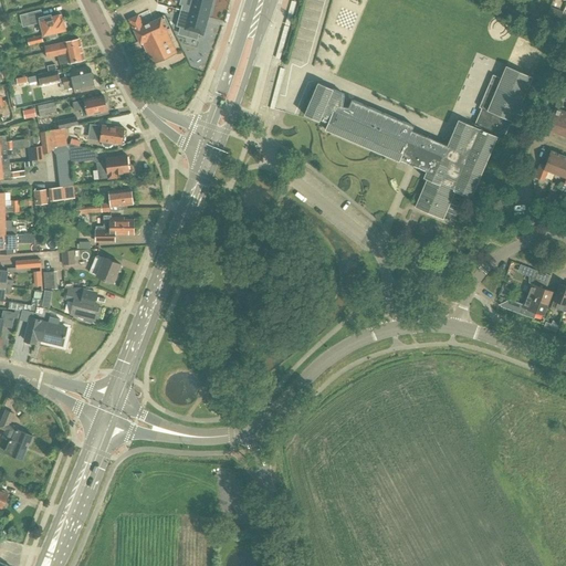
[(187,0),(186,6),(182,4),(181,7),(208,14),(211,0),(187,0)]
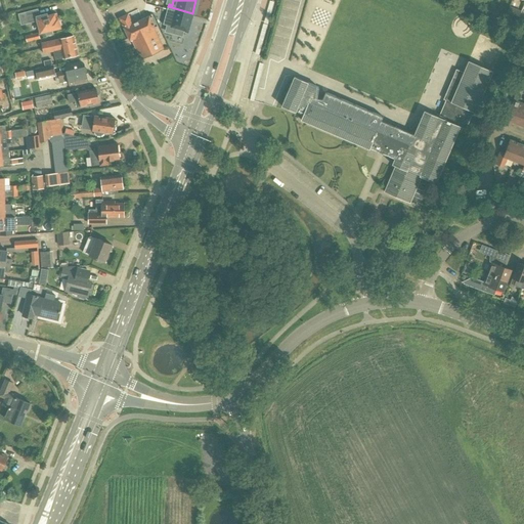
[(167,9),(164,22),(172,24),(171,27),(187,32),(191,15),(192,13),(168,6),(167,9)]
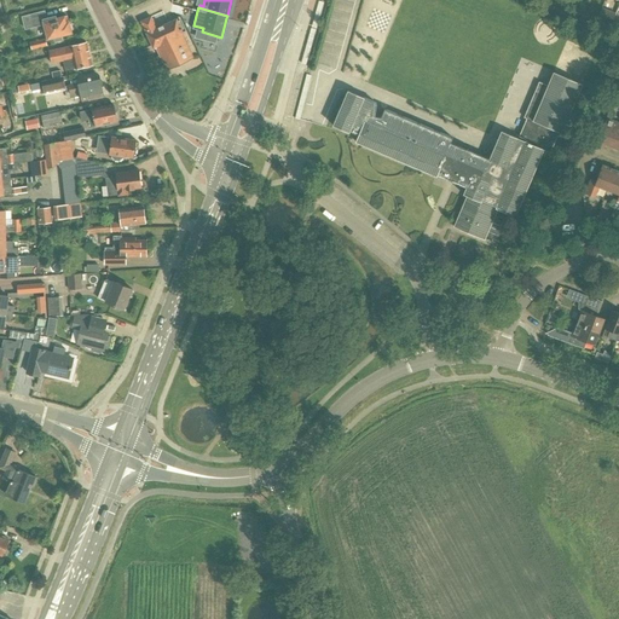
[(612,24),(614,17),(615,12),(602,7),(597,19),(602,21),(612,24)]
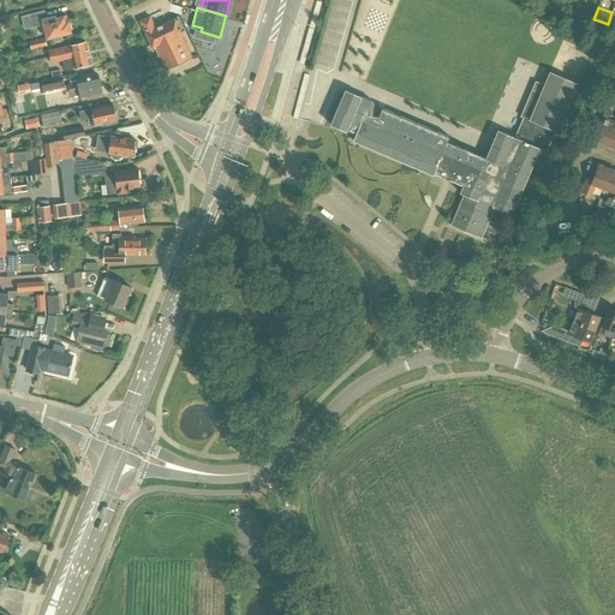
[(47,18),(45,10),(30,13),(22,16),(24,30),(43,24),(47,39),(49,37),(51,43),(63,40),(61,35),(71,33),(70,31),(72,29),(71,24),(67,23),(66,16),(55,18),(55,16),(47,18)]
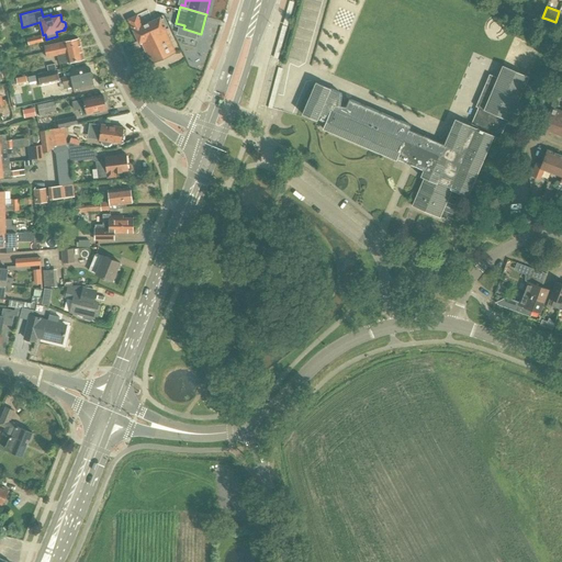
[(143,25),(137,14),(126,19),(132,31),(133,30),(139,44),(142,43),(152,63),(175,53),(165,32),(167,31),(160,18),(143,25)]
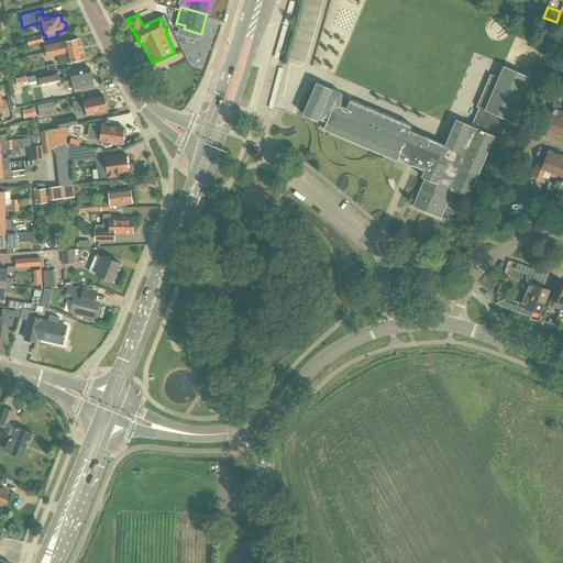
[(29,45),(43,42),(41,35),(26,39),(29,45)]
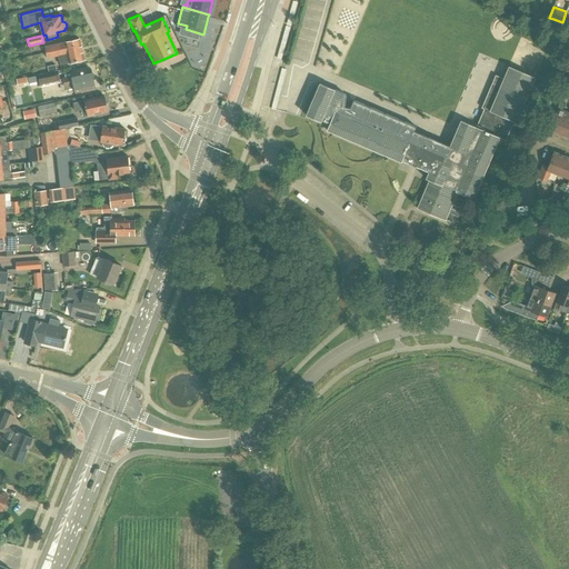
[(66,51),(81,48),(79,39),(63,42),(45,47),(46,53),(55,51),(56,56),(67,53),(66,51)]
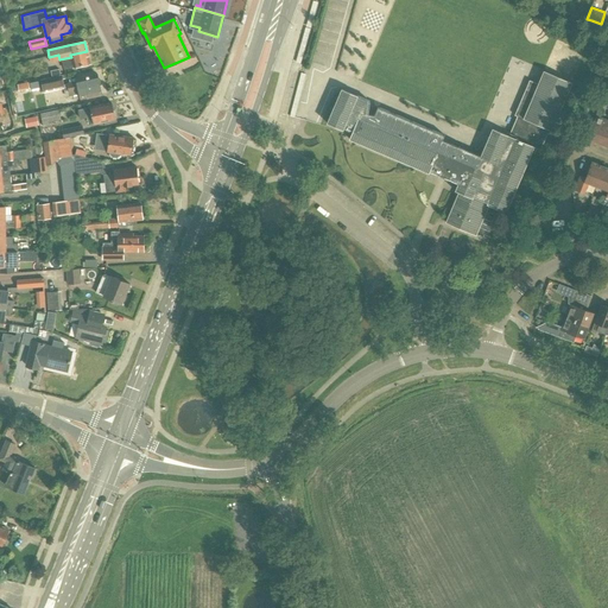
[(143,61),(149,58),(144,46),(137,49),(143,61)]
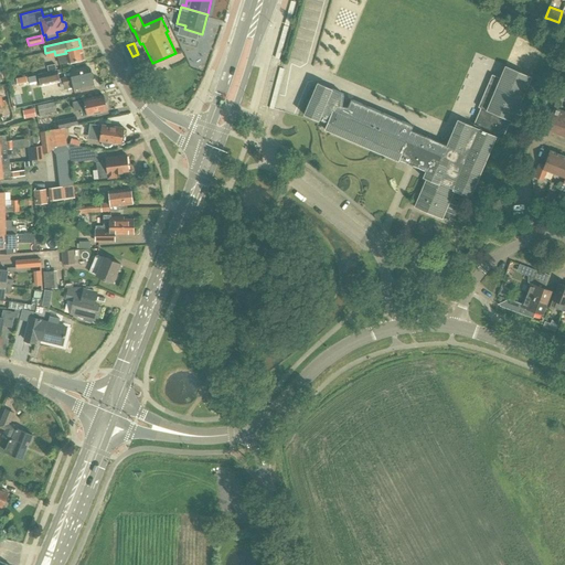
[(54,51),(45,53),(46,57),(57,56),(60,65),(68,63),(83,60),(81,48),(65,51),(66,53),(55,55),(54,51)]
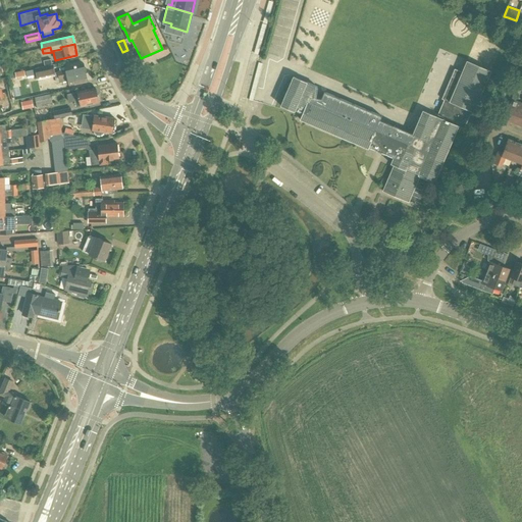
[(473,112),(490,71),(467,61),(462,72),(455,69),(452,77),(441,99),(445,100),(437,117),(423,111),(413,135),(380,120),(381,116),(324,92),(321,99),(316,98),(318,87),(293,76),(280,105),(301,114),(299,119),(367,149),(368,147),(394,158),(390,164),(394,165),(382,191),(408,202),(410,199),(419,203),(425,188),(416,184),(419,176),(434,183),(458,126),(464,128),(470,114),(472,115),(473,112)]
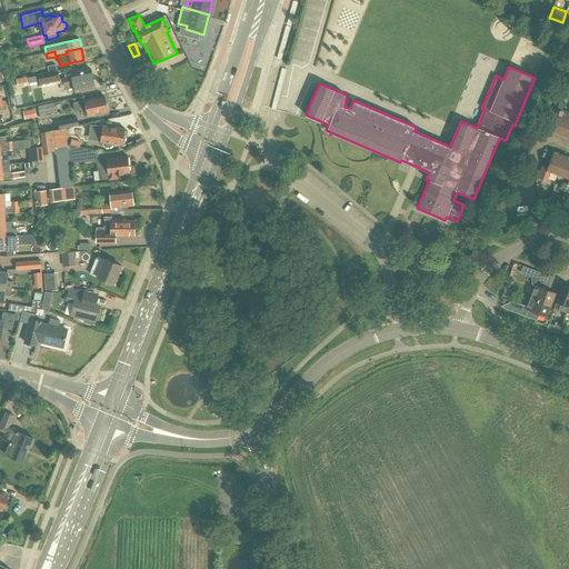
[(76,92),(95,88),(90,69),(71,73),(71,76),(62,78),(65,87),(66,90),(75,88),(76,92)]
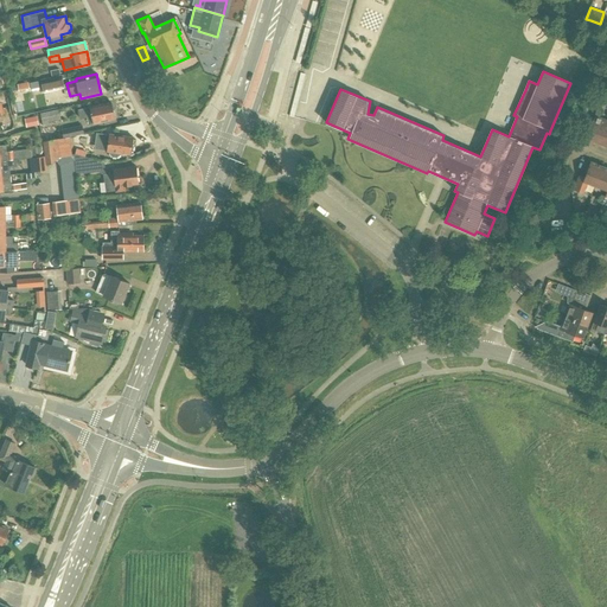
[(43,93),(64,88),(62,75),(40,80),(43,93)]
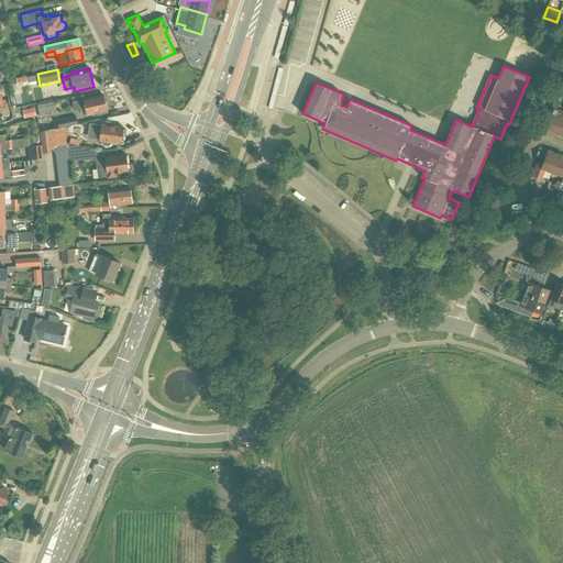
[(106,109),(108,107),(107,102),(105,102),(103,96),(84,99),(72,101),(74,111),(86,108),(87,114),(106,111),(106,109)]
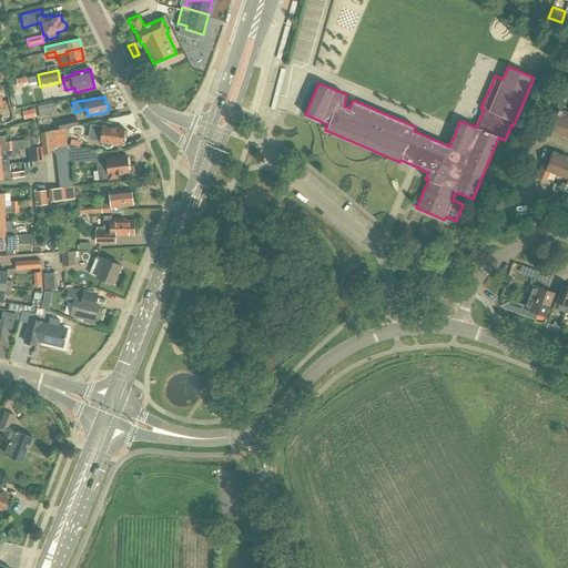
[(40,119),(44,118),(44,114),(57,112),(54,102),(38,105),(40,119)]
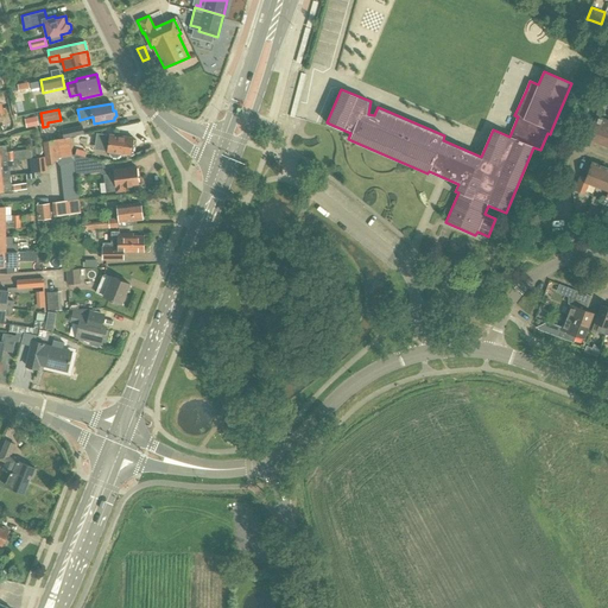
[(607,121),(600,118),(595,116),(587,139),(600,144),(607,121)]
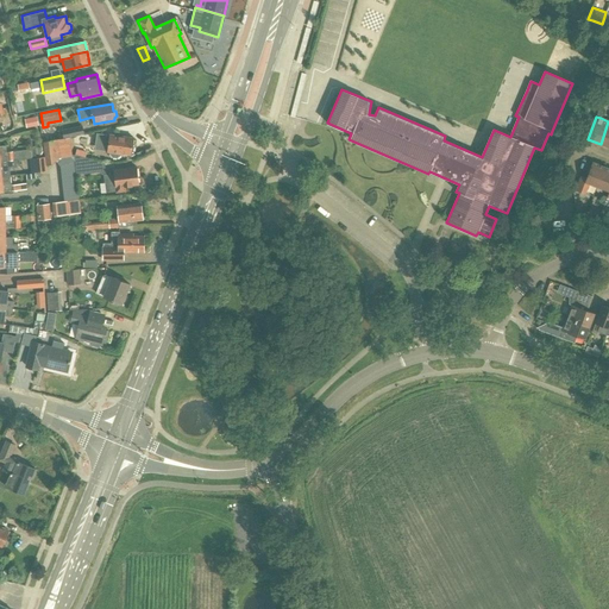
[(63,139),(85,135),(82,125),(62,130),(63,139)]
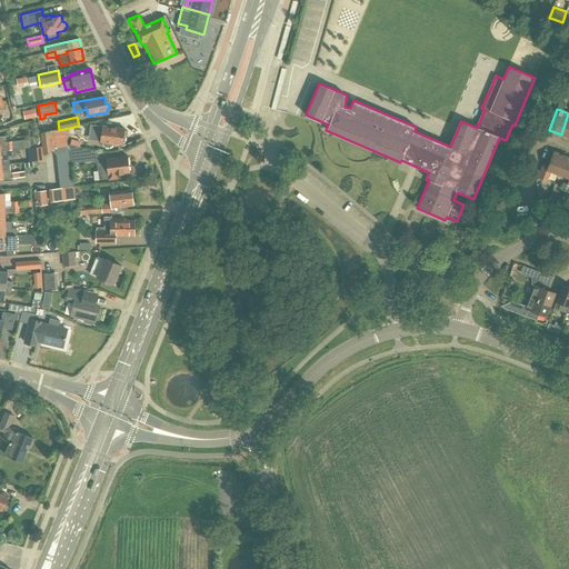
[(102,127),(102,126),(102,125),(95,123),(95,126),(90,125),(89,131),(102,133),(100,141),(102,141),(102,143),(105,148),(109,148),(113,146),(113,143),(121,145),(122,143),(125,141),(125,137),(123,136),(125,130),(102,127)]
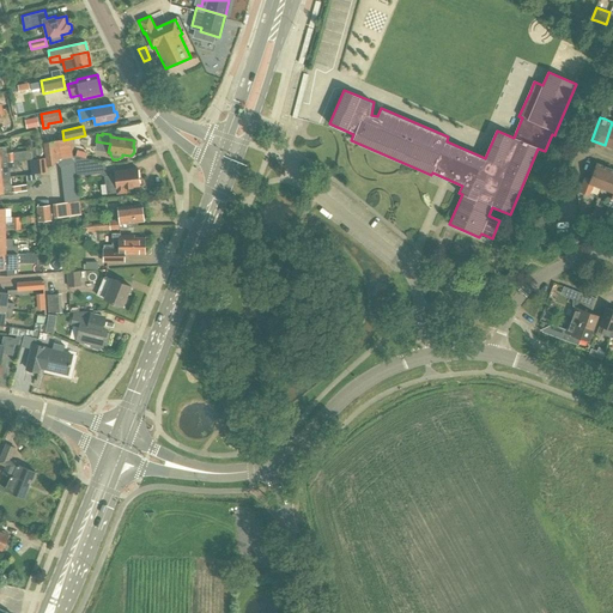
[(59,140),(43,143),(46,158),(47,168),(56,162),(58,162),(61,158),(59,140)]
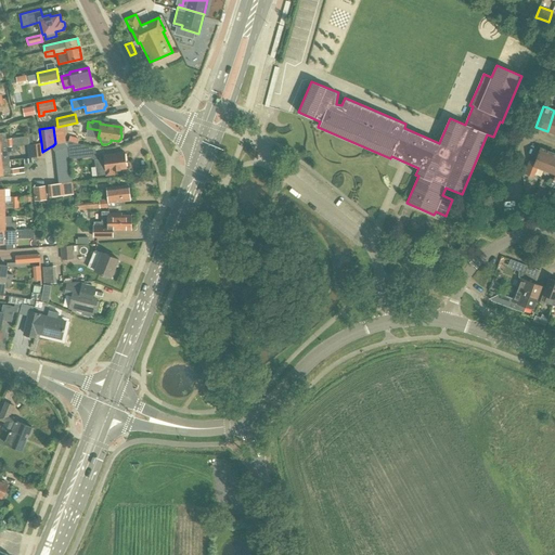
[(0,146),(16,145),(33,144),(38,139),(37,133),(29,134),(28,136),(7,139),(5,132),(0,132),(0,146)]
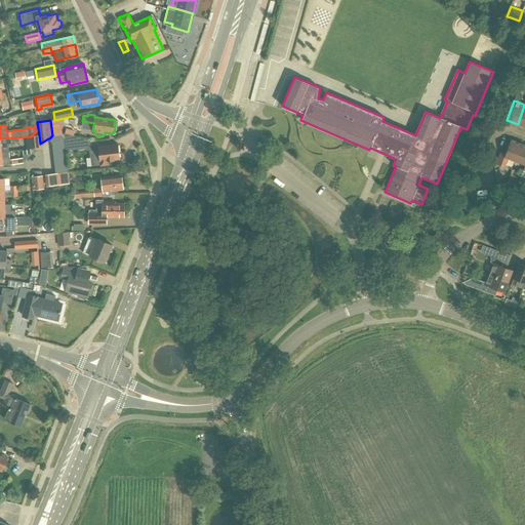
[(52,136),(48,138),(52,145),(65,138),(59,131),(52,136)]
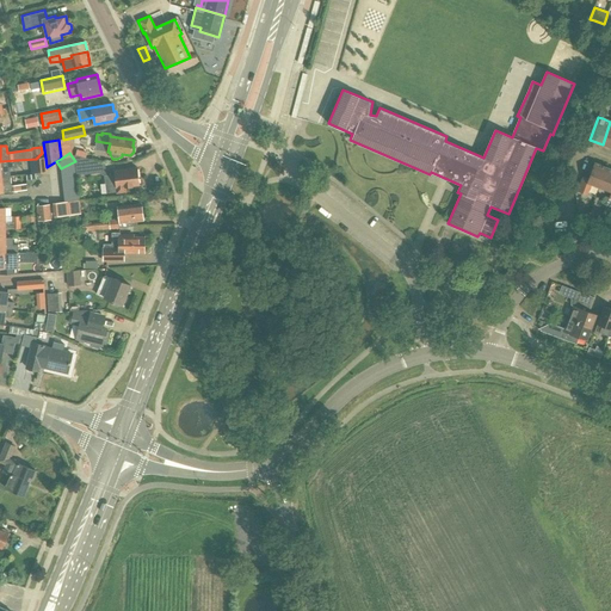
[(88,174),(86,159),(75,155),(78,176),(88,174)]
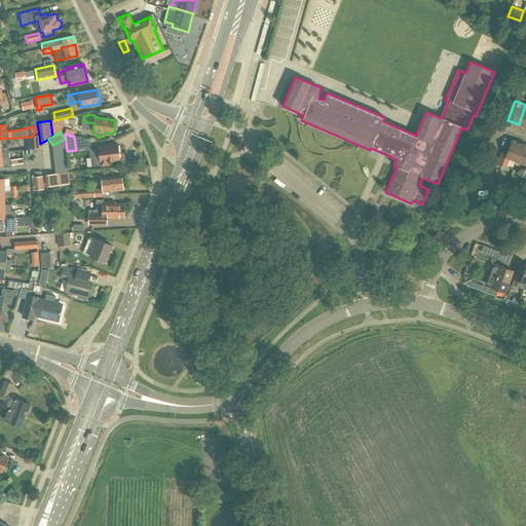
[(39,136),(25,137),(27,149),(41,147),(40,144),(39,136)]
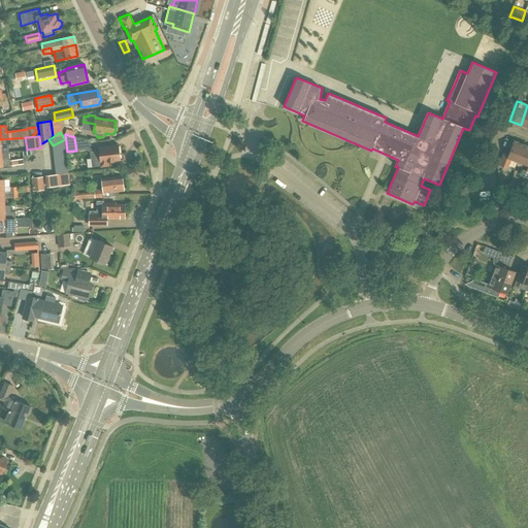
[(0,153),(1,153),(8,152),(7,146),(7,144),(13,143),(13,141),(17,141),(15,138),(0,139),(0,153)]
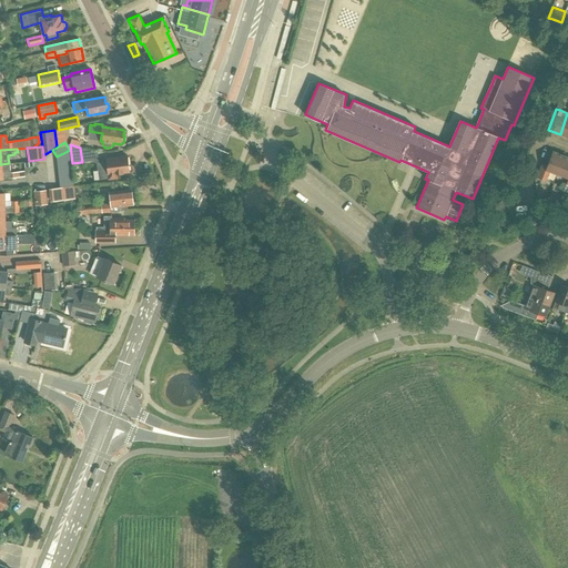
[(57,162),(71,160),(70,150),(57,156),(57,162)]
